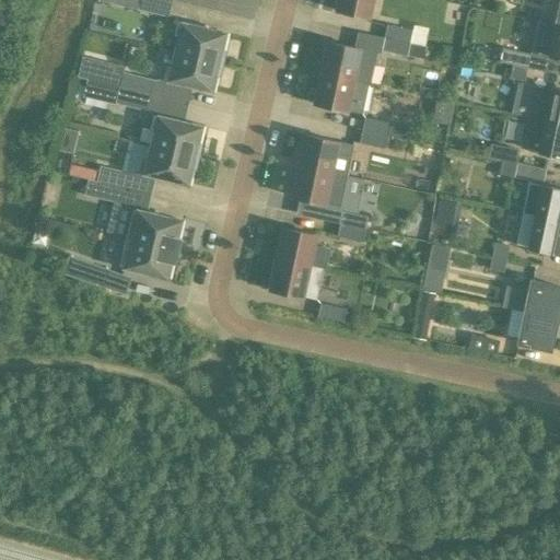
[(171,2),(162,0),(139,0),(137,10),(167,16),(171,2)]
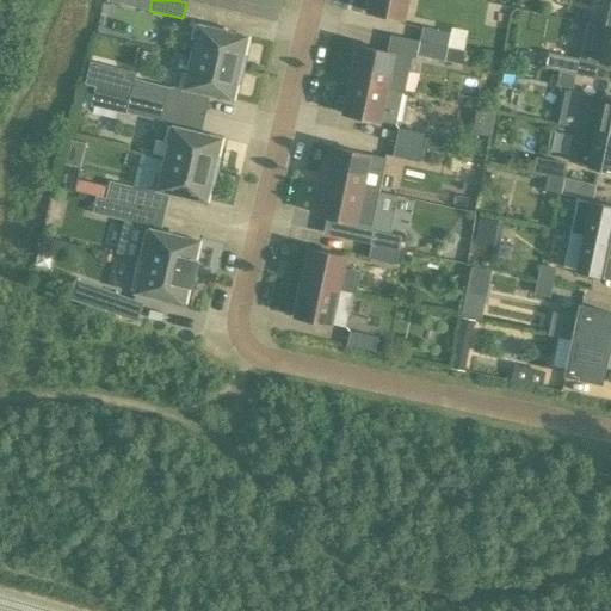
[(405,0),(368,0),(366,12),(401,19),(405,0)]
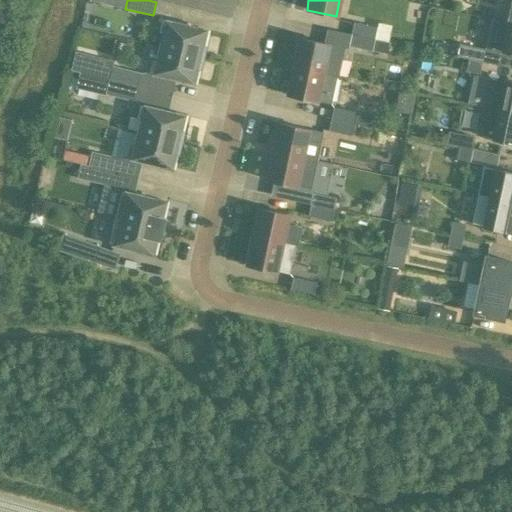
[(511,24),(507,23),(492,20),(488,39),(503,42),(501,52),(511,53),(511,24)]
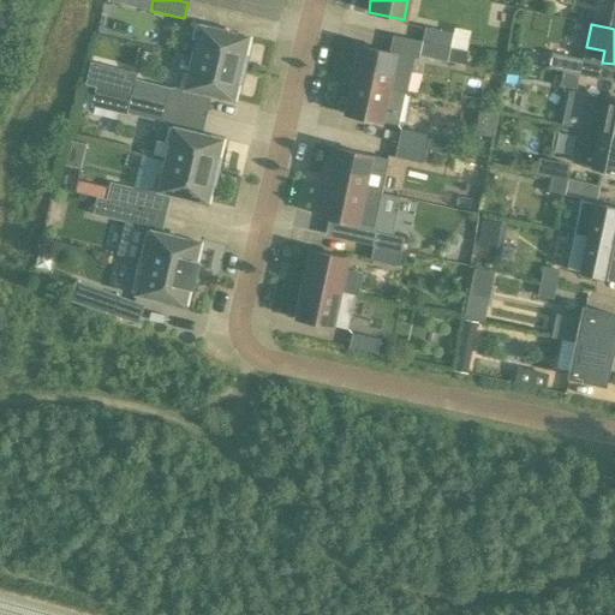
[(191,58),(243,70),(250,39),(193,25),(190,40),(196,41),(192,57),(191,58)]
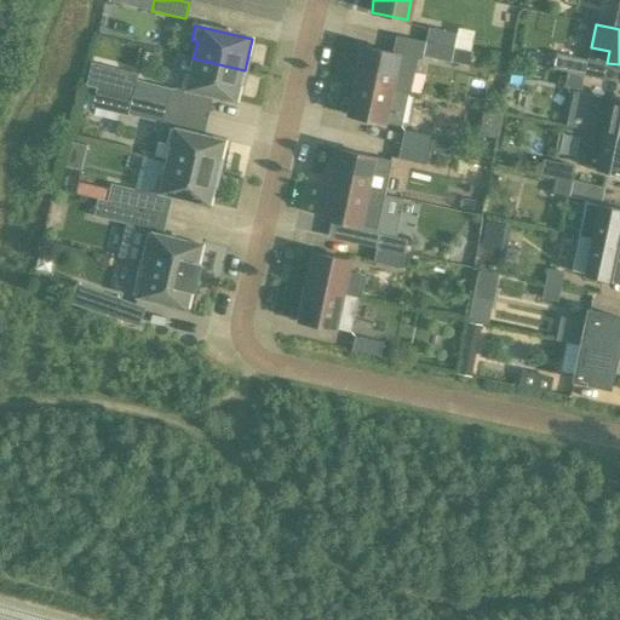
[(428,28),(424,41),(453,49),(455,34),(428,28)]
